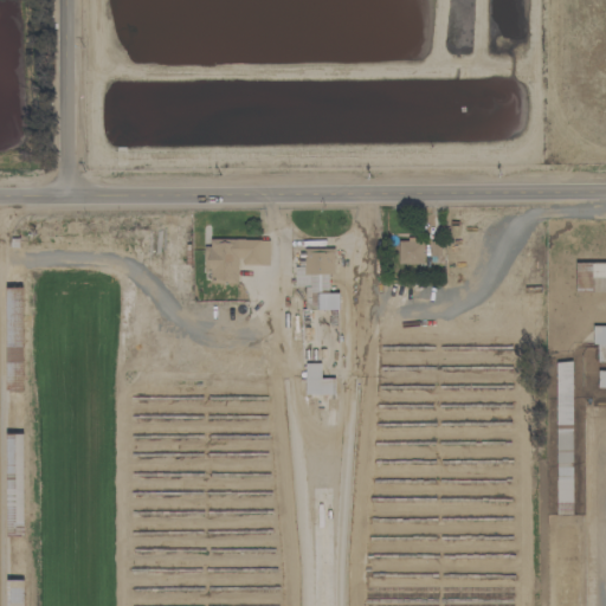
[(269,240),(206,238),(205,272),(212,272),(212,283),(238,283),(238,264),(269,265),(269,240)]
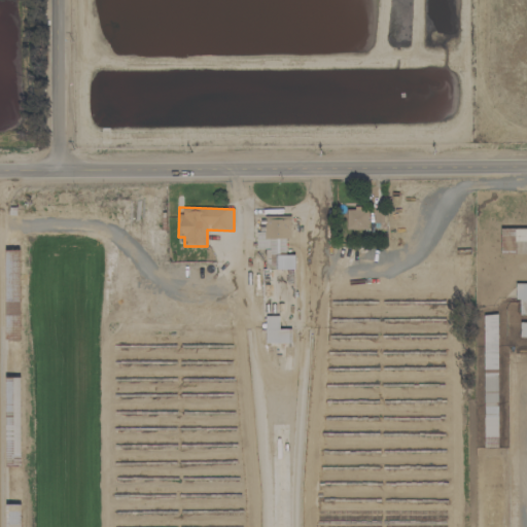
[(367,230),(369,210),(346,209),(346,230),(367,230)]
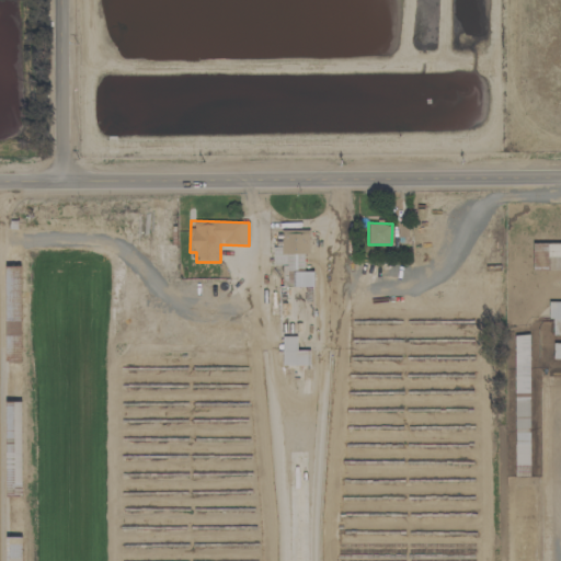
[(313,286),(313,271),(304,271),(304,254),(309,254),(309,229),(282,230),(282,254),(287,254),(287,266),(282,266),(282,286),(313,286)]
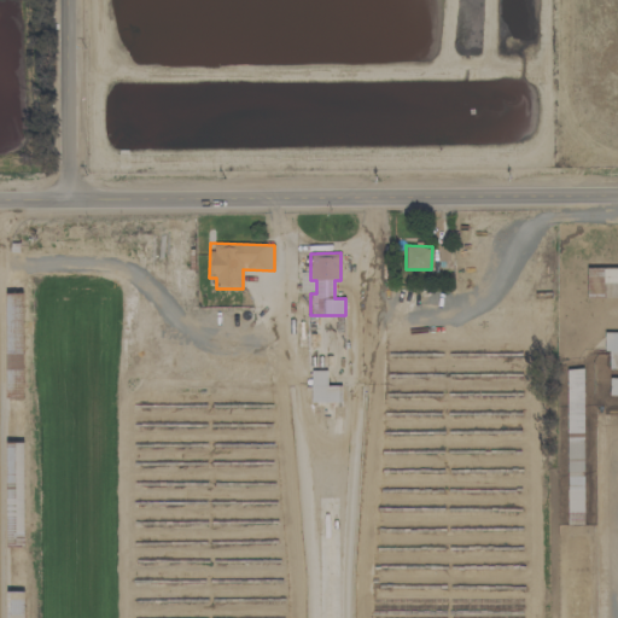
[(617,267),(587,267),(587,297),(617,297),(617,267)]
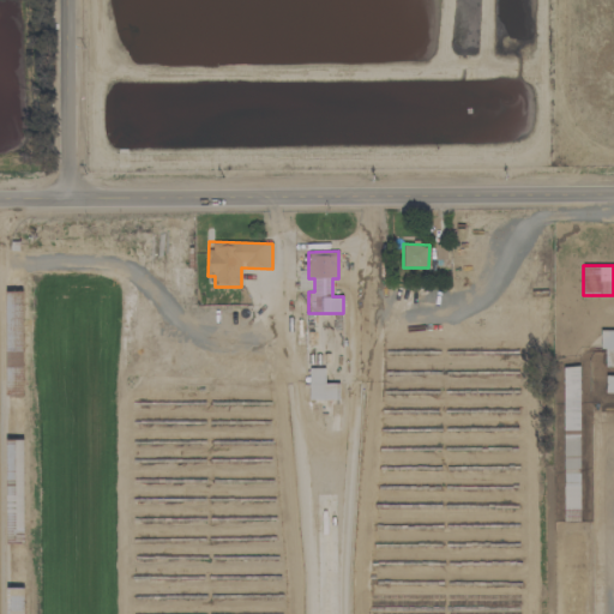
[(7,393),(24,393),(23,292),(6,292),(7,393)]
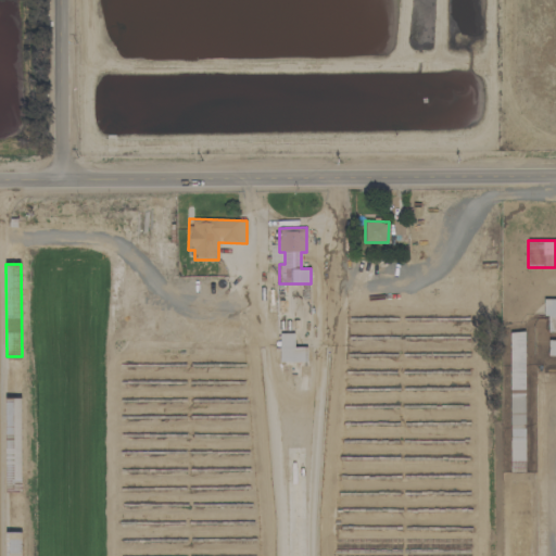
[(555,298),(546,298),(545,331),(555,331),(555,298)]
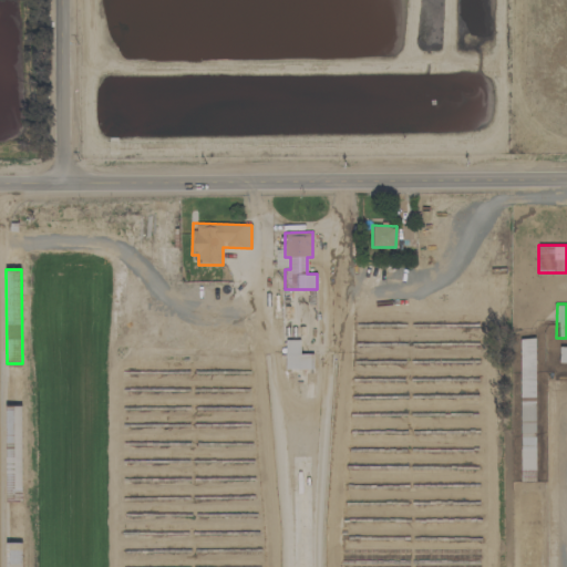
[(535,566),(536,338),(521,338),(519,566),(535,566)]
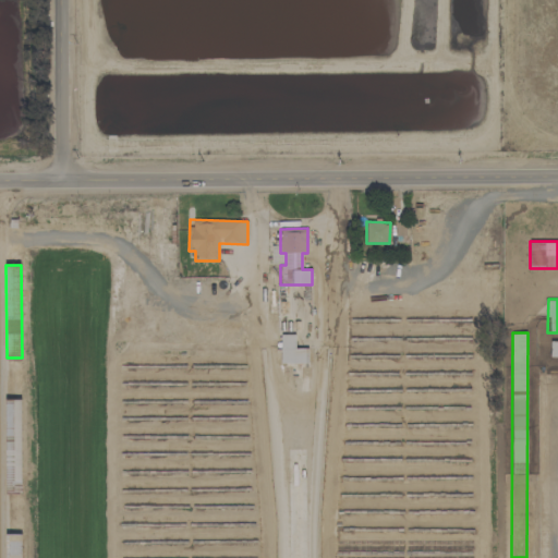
[(307,348),(295,349),(294,335),(280,335),(281,364),(307,363),(307,348)]
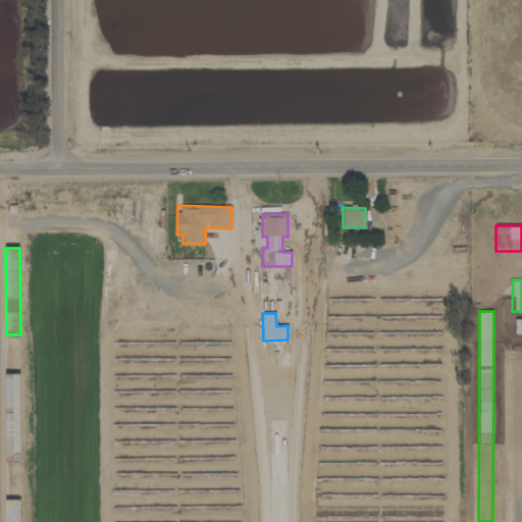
[(20,521),(20,501),(6,500),(6,521),(20,521)]
